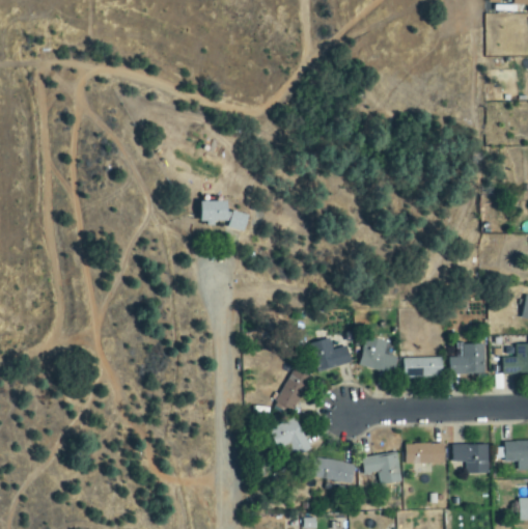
[(201,222),(227,221),(227,201),(201,201),(201,222)]
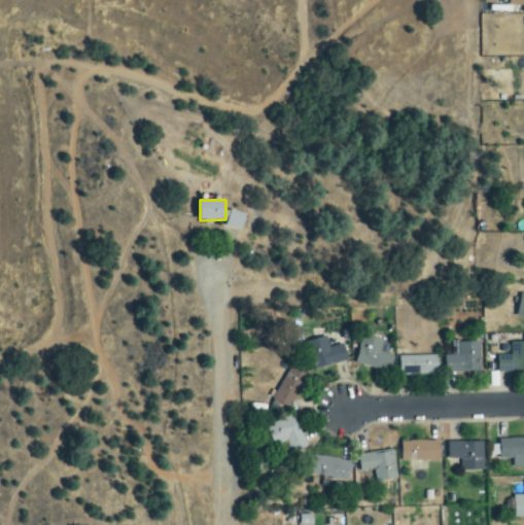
[(228,225),(244,230),(248,212),(233,208),(228,225)]
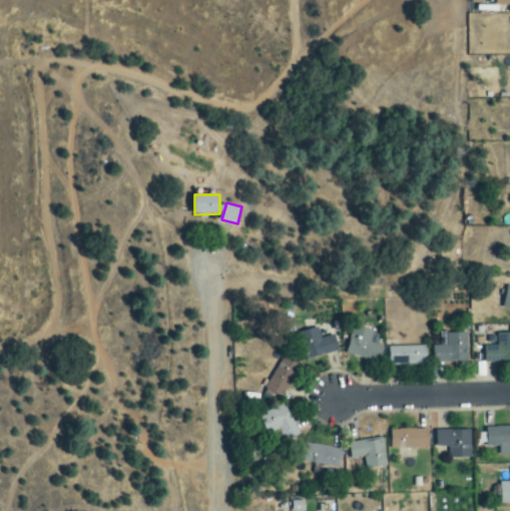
[(348,354),(382,361),(385,344),(373,342),(376,329),(354,325),(348,354)]
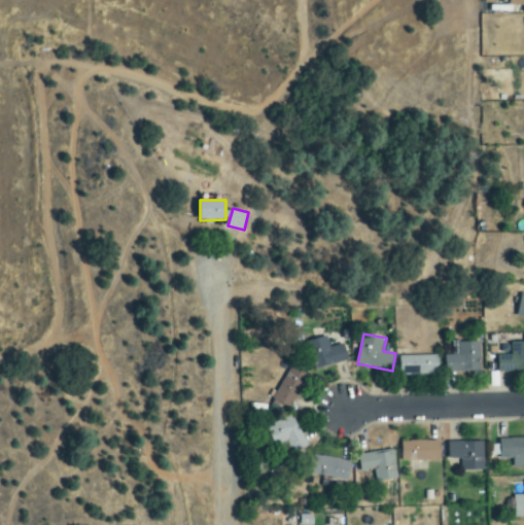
[(310,340),(315,368),(349,361),(346,343),(330,346),(328,336),(310,340)]
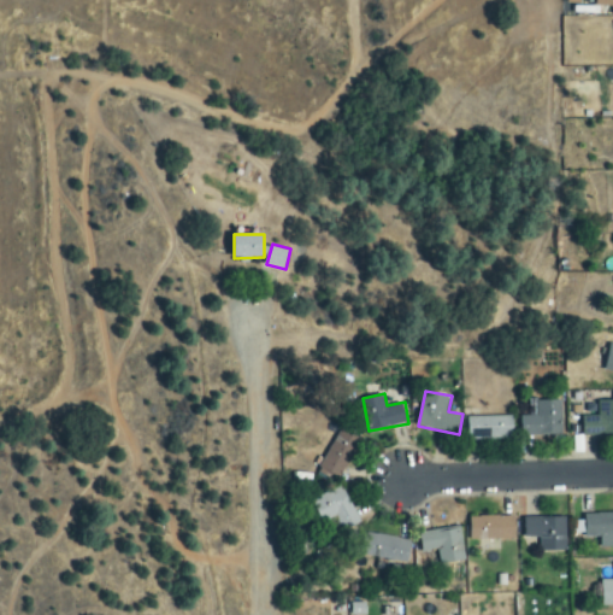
[(526,434),(564,434),(564,399),(532,399),(532,415),(525,415),(526,434)]
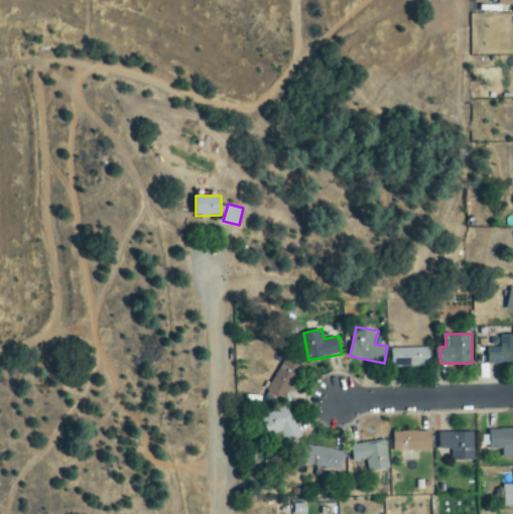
[(490,364),(512,363),(512,334),(503,334),(503,348),(489,348),(490,364)]
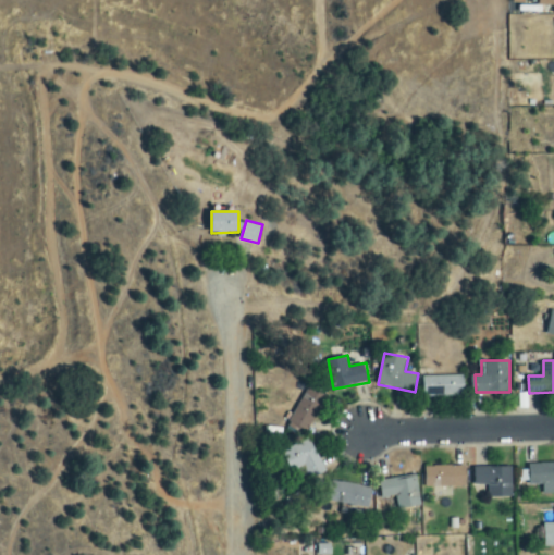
[(466,374),(425,375),(425,396),(466,395),(466,374)]
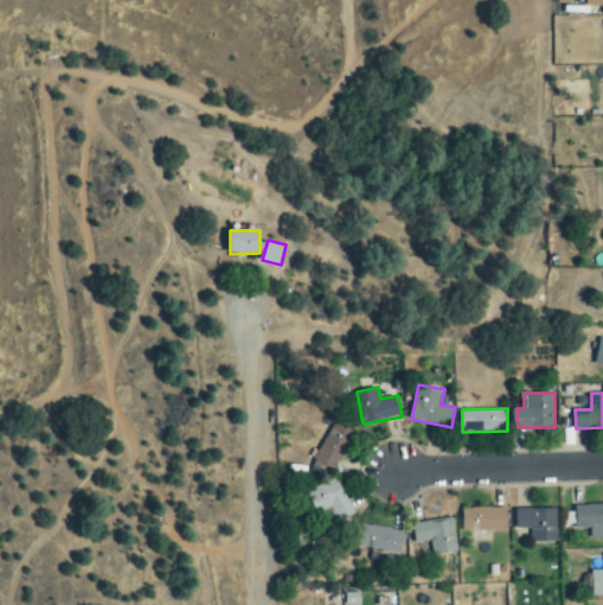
[(358,432),(338,420),(315,459),(335,471),(358,432)]
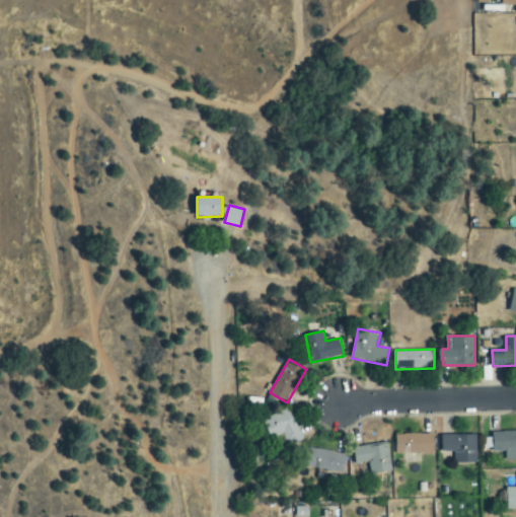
[(264,420),(273,439),(285,433),(291,445),(304,439),(290,408),(264,420)]
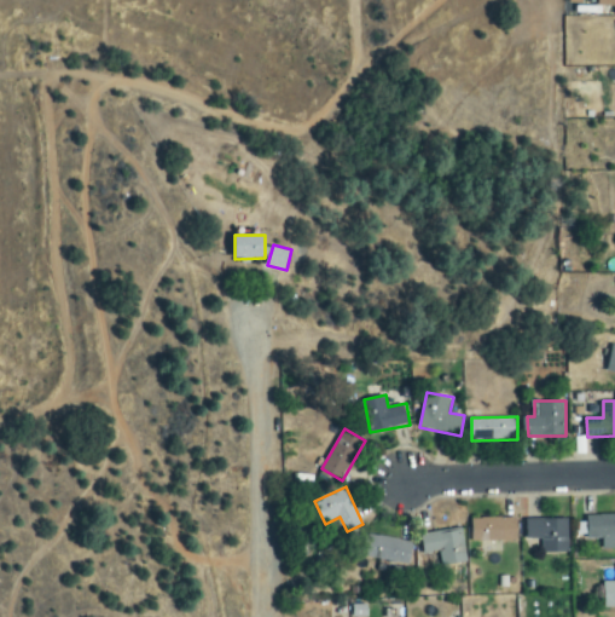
[(604,548),(614,547),(614,512),(587,513),(589,520),(579,522),(579,536),(604,536),(604,548)]
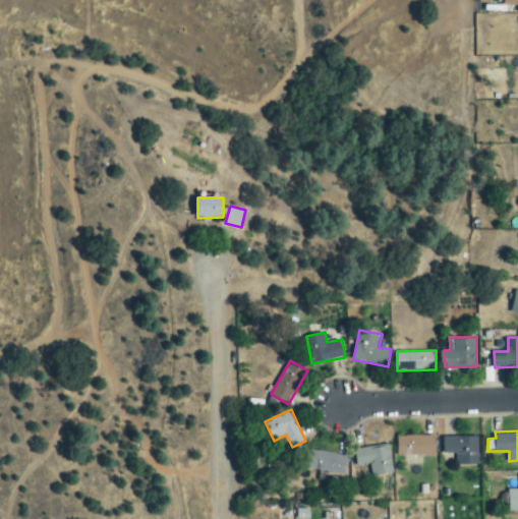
[(437,435),(399,435),(399,455),(408,455),(408,463),(417,462),(417,455),(438,454),(437,435)]
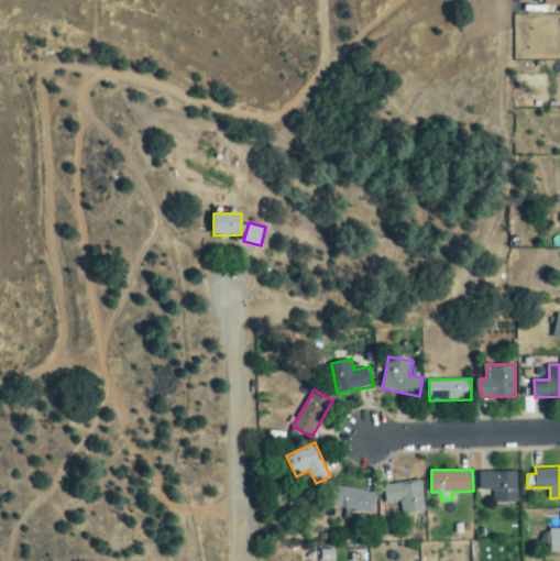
[(495,503),(519,502),(518,470),(481,471),(482,488),(495,488),(495,503)]
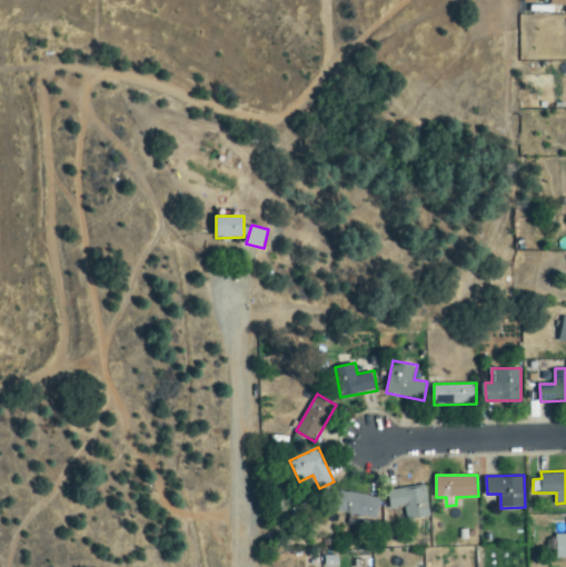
[(408,519),(432,517),(427,486),(388,490),(390,509),(406,507),(408,519)]
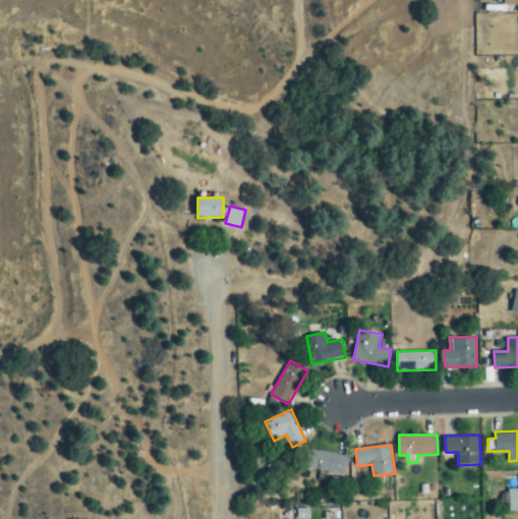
[(308,467),(346,474),(349,455),(311,448),(308,467)]
